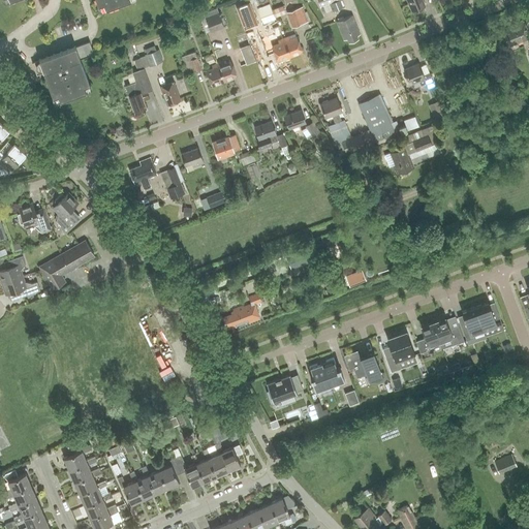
[(96,0),(100,11),(130,0),(96,0)]
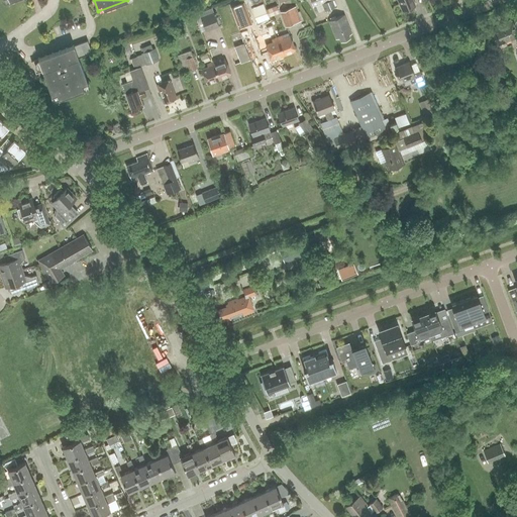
[(333,0),(310,0),(313,7),(318,5),(320,11),(323,10),(324,12),(336,7),(333,0)]
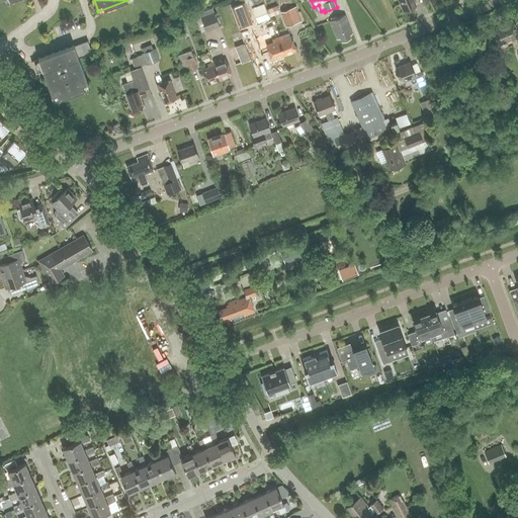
[(413,0),(398,0),(403,11),(416,6),(413,0)]
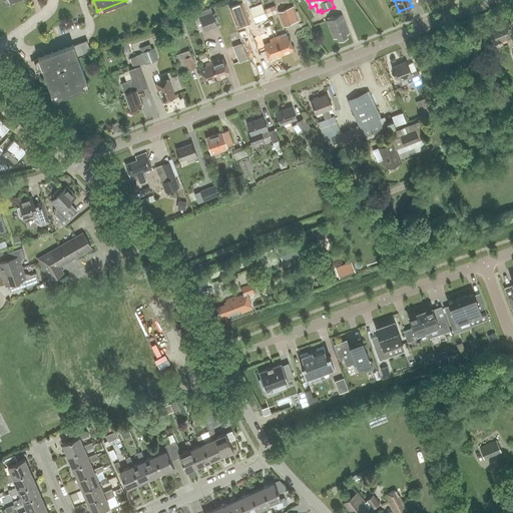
[(237,28),(249,24),(242,3),(229,8),(237,28)]
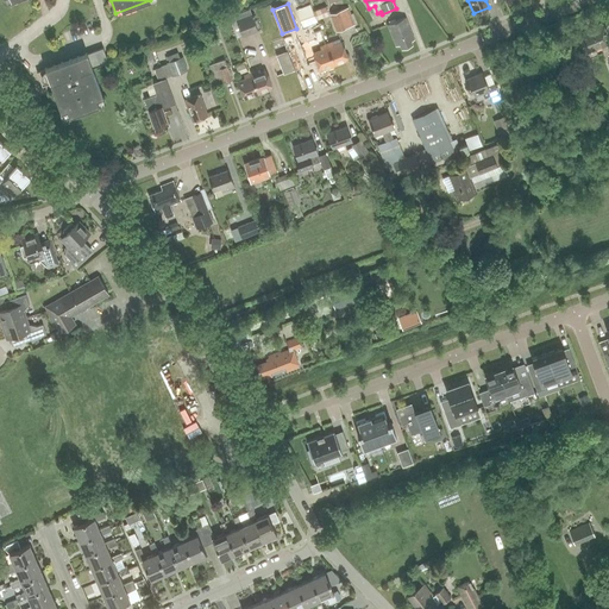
[(325,7),(313,11),(316,20),(328,16),(325,7)]
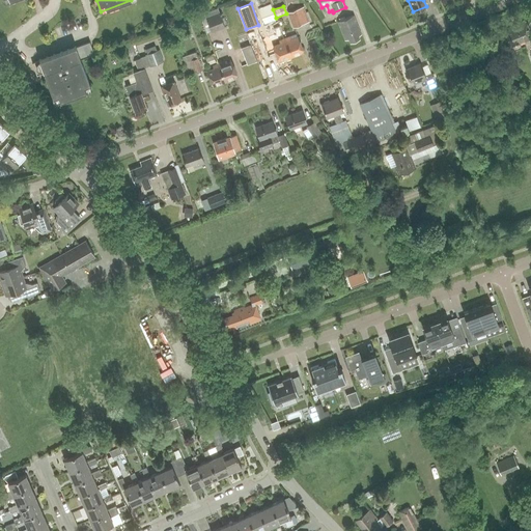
[(304,6),(287,12),(292,28),(309,22),(304,6)]
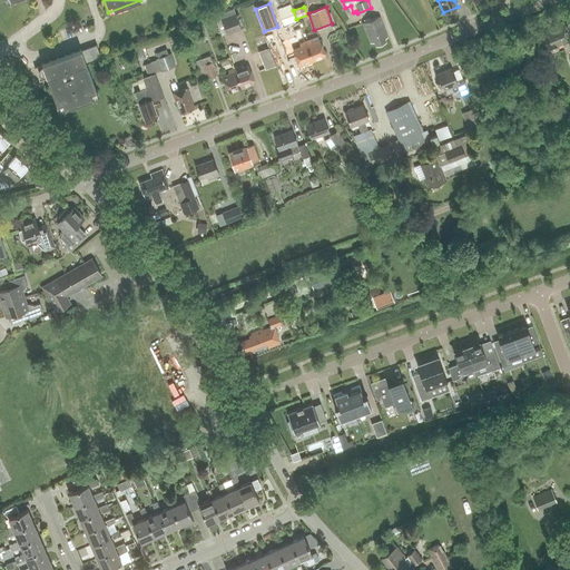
[(220,17),(227,33),(242,29),(235,12),(220,17)]
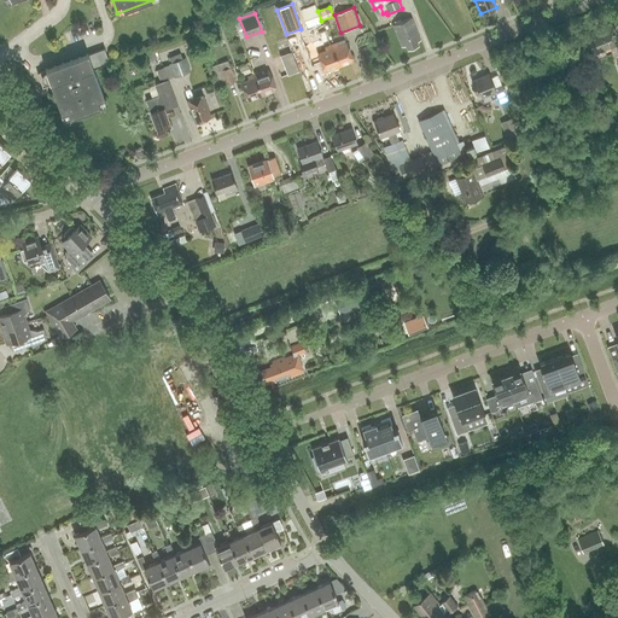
[(417,42),(420,40),(412,18),(392,25),(402,47),(406,46),(407,50),(418,45),(417,42)]
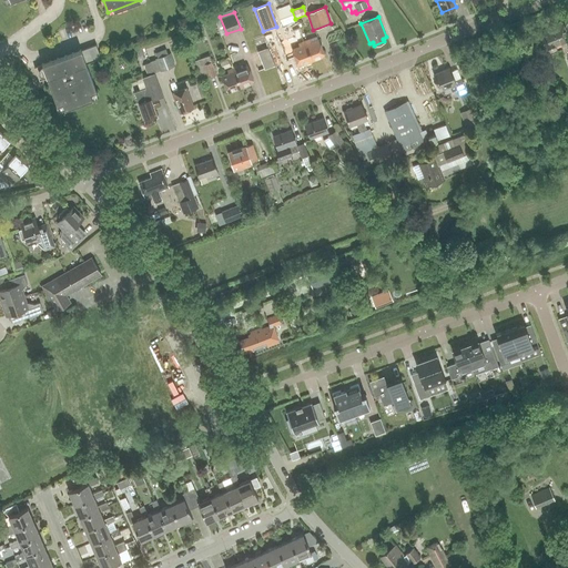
[(546,51),(567,41),(567,38),(561,22),(538,32),(546,51)]
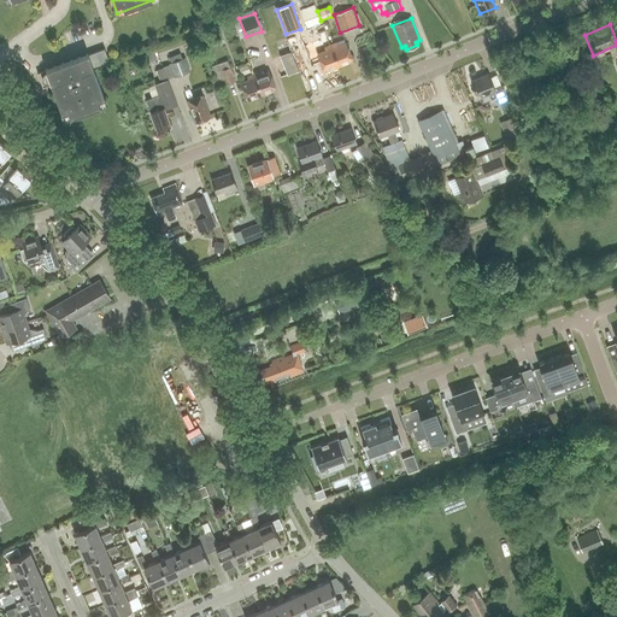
[(330,45),(339,66),(353,62),(346,43),(339,46),(336,42),(330,45)]
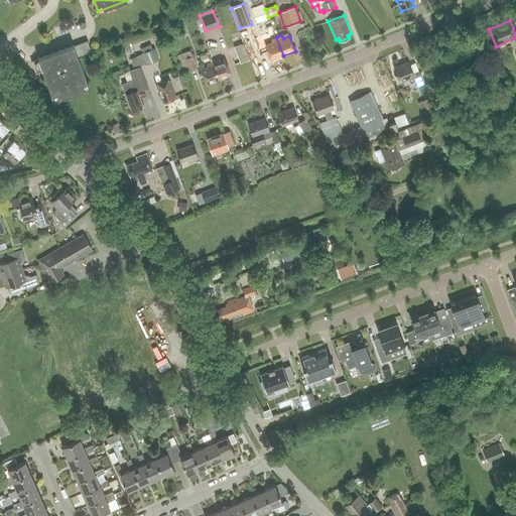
[(271,60),(283,55),(276,37),(270,39),(271,42),(265,44),(271,60)]
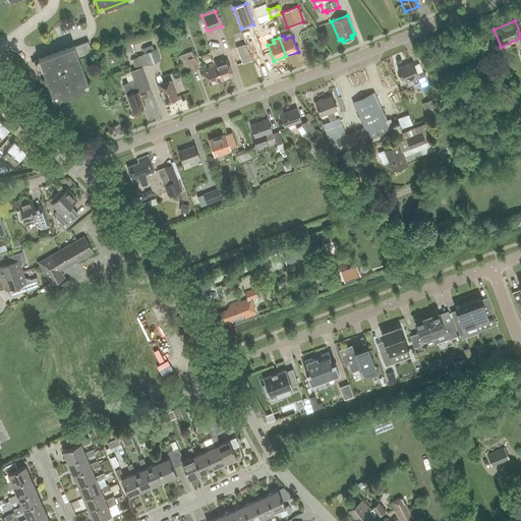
[(39,59),(33,61),(32,62),(37,74),(44,71),(54,101),(90,89),(79,58),(93,53),(89,41),(74,46),(39,59)]
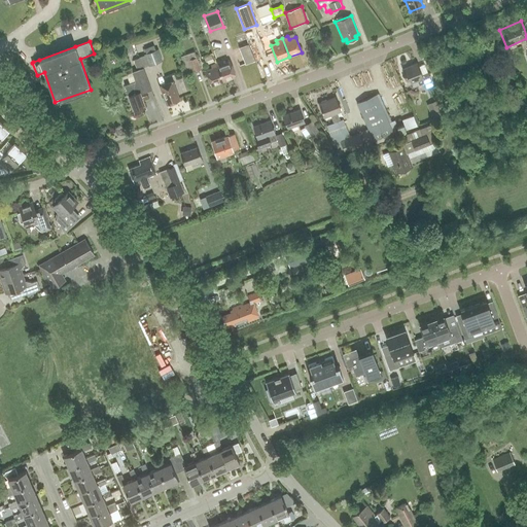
[(148,66),(163,60),(159,48),(155,49),(153,45),(145,48),(146,54),(144,55),(148,66)]
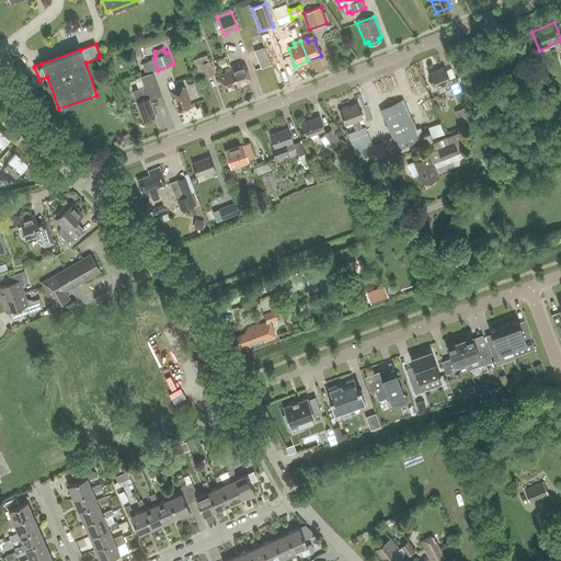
[(203,78),(214,73),(207,55),(192,60),(196,71),(199,70),(203,78)]
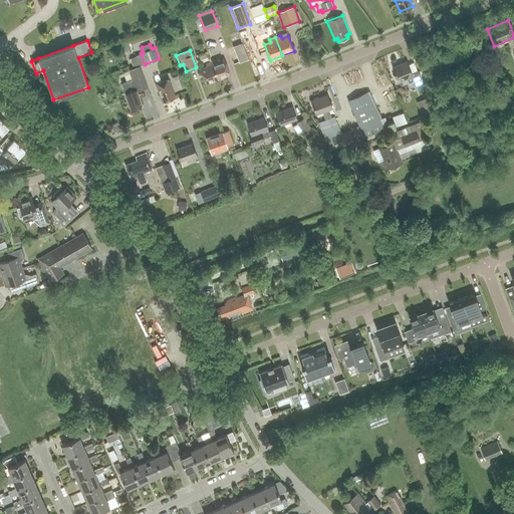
[(240,62),(249,58),(247,53),(238,56),(240,62)]
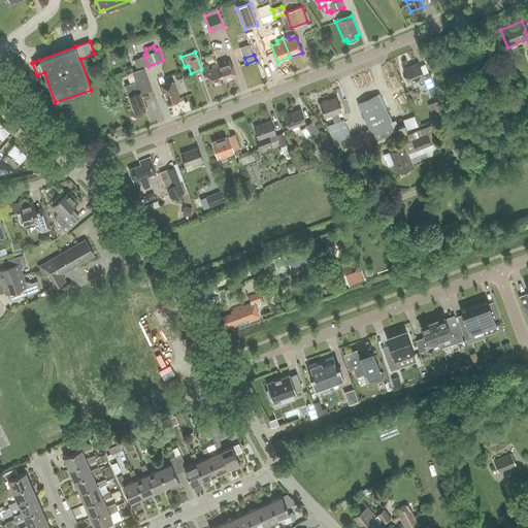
[(211,56),(204,59),(207,66),(215,63),(211,56)]
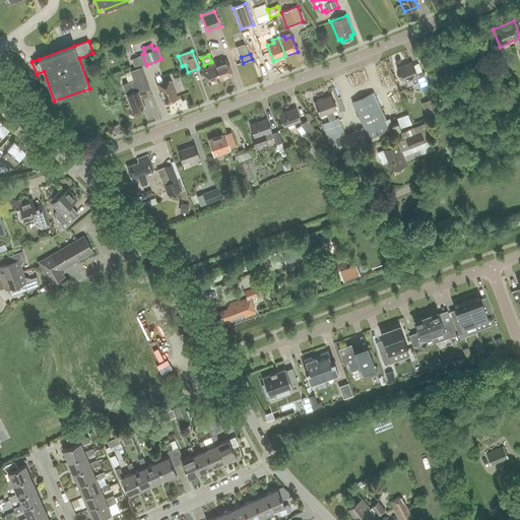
[(213,63),(220,80),(233,76),(226,61),(220,63),(219,61),(213,63)]
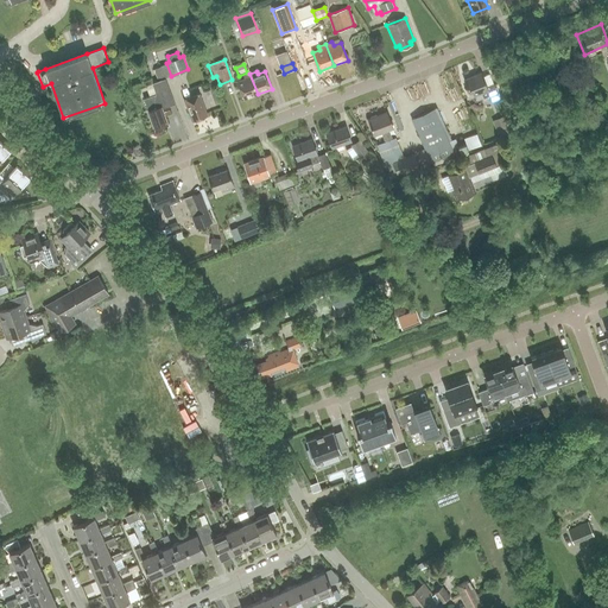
[(244,100),(258,94),(249,74),(244,76),(245,78),(236,82),(244,100)]
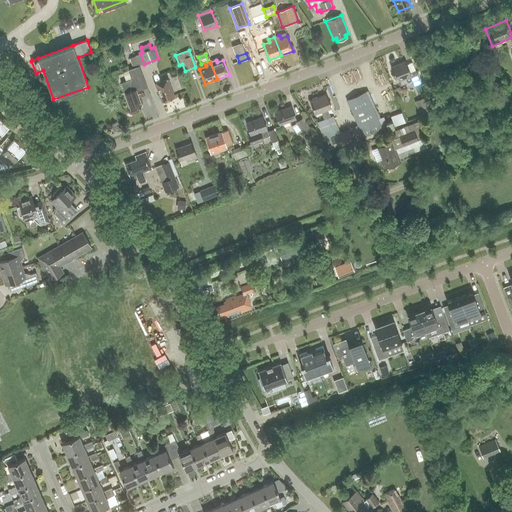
[(413,86),(420,83),(415,71),(410,74),(405,62),(390,67),(394,78),(397,77),(399,81),(405,78),(407,83),(411,81),(413,86)]
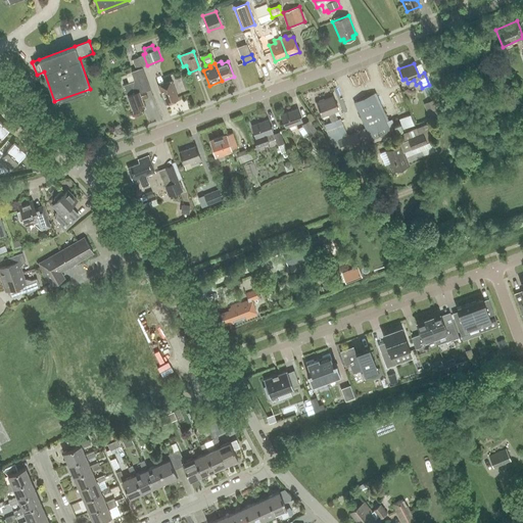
[(144,89),(149,88),(142,69),(131,74),(134,82),(124,85),(133,110),(144,106),(141,100),(147,97),(144,89)]
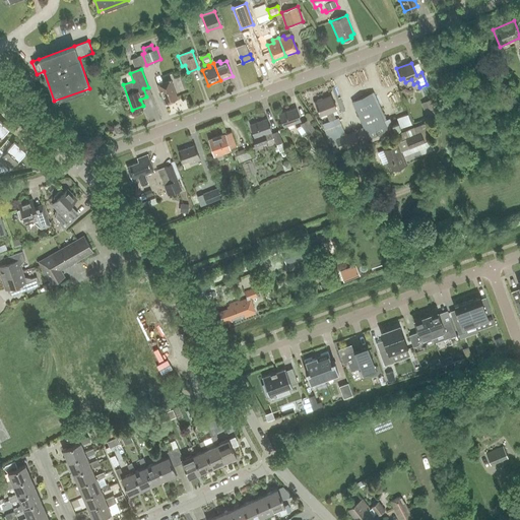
[(165,104),(178,100),(171,80),(157,85),(165,104)]
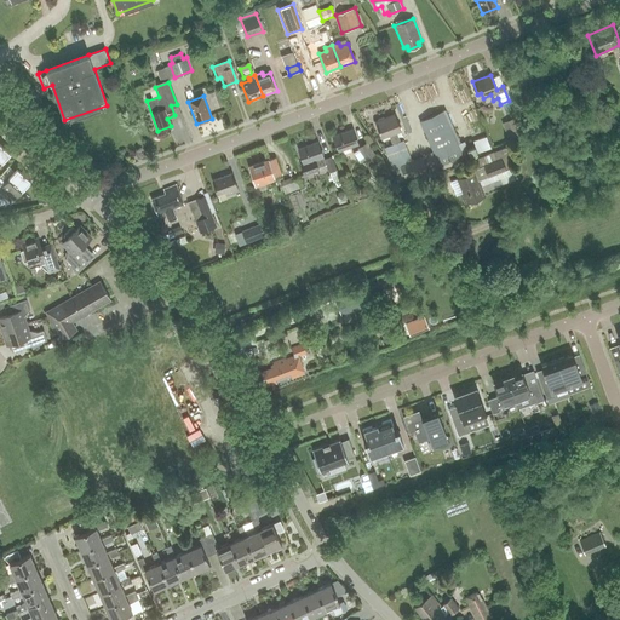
[(440,166),(463,156),(442,112),(420,121),(440,166)]
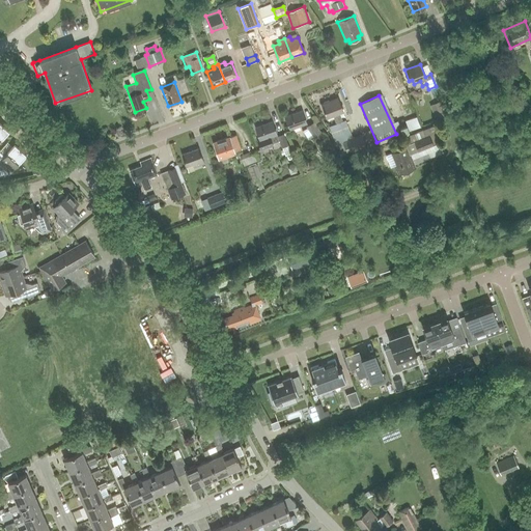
[(342,121),(339,113),(343,112),(338,99),(322,106),(327,118),(333,116),(336,123),(336,124),(329,128),(336,145),(338,144),(342,156),(375,143),(370,131),(353,137),(345,120),(342,121)]
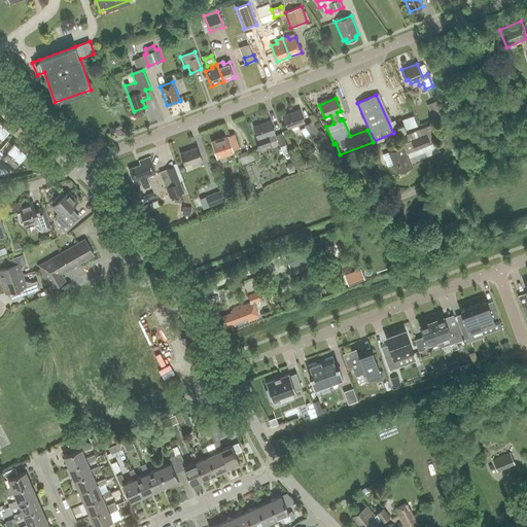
[(427,105),(432,118),(446,113),(440,100),(427,105)]
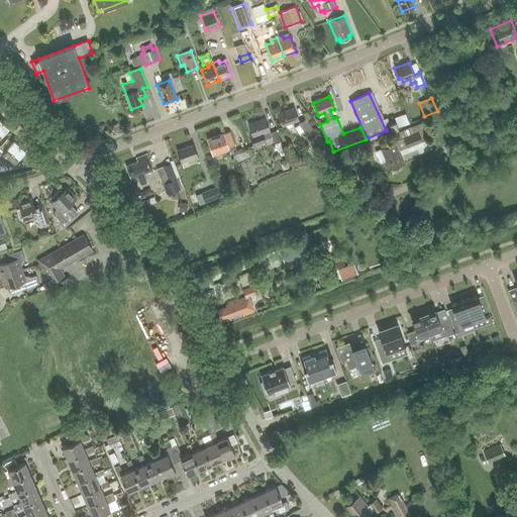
[(282,126),(298,121),(294,108),(278,114),(282,126)]
